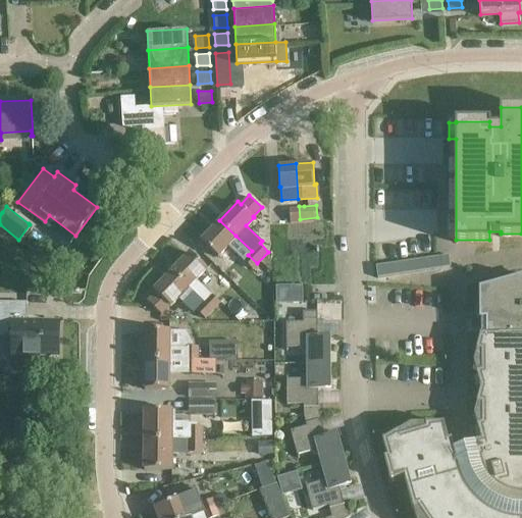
[(299,206),(290,207),(291,219),(300,219),(299,206)]
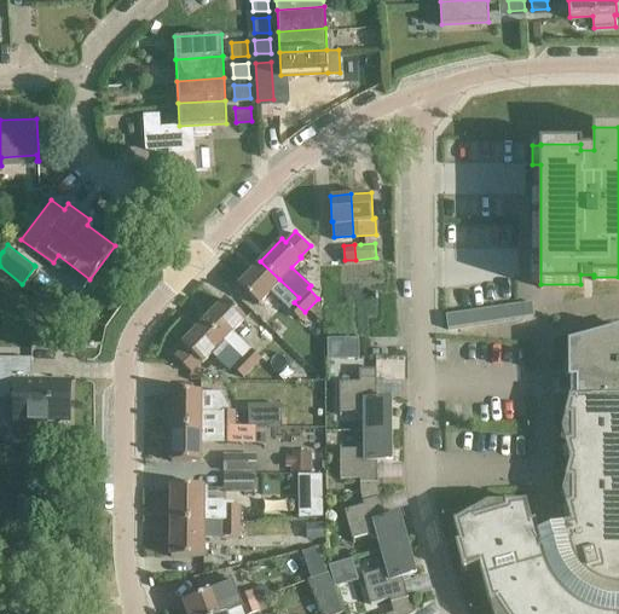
[(238,283),(256,300),(259,302),(270,289),(289,307),(281,316),(291,326),(305,312),(294,302),(299,297),(279,279),(260,261),(238,283)]
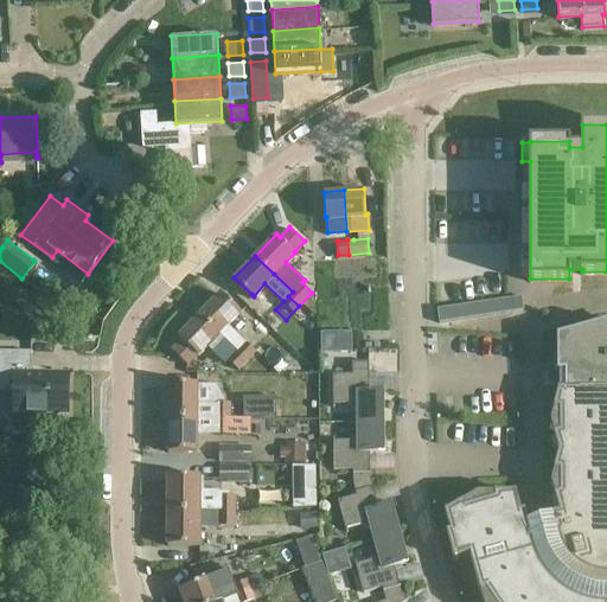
[(319,274),(321,299),(338,298),(337,273),(319,274)]
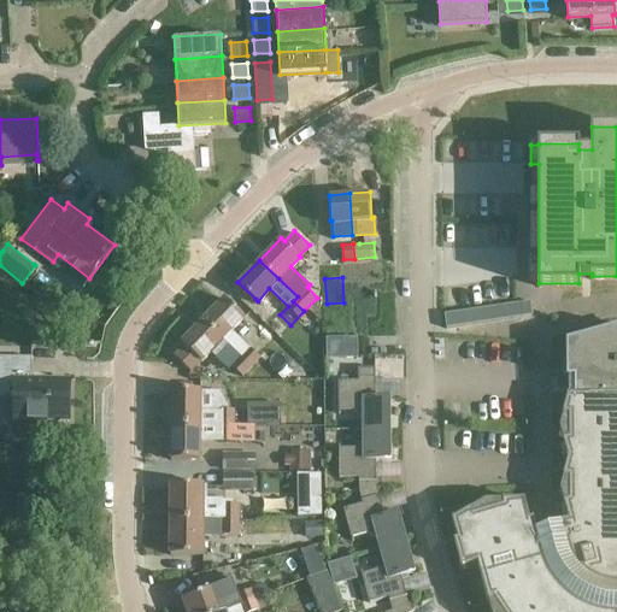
[(204,318),(224,339),(241,355),(252,366),(262,357),(233,329),(246,316),(224,296),(204,318)]
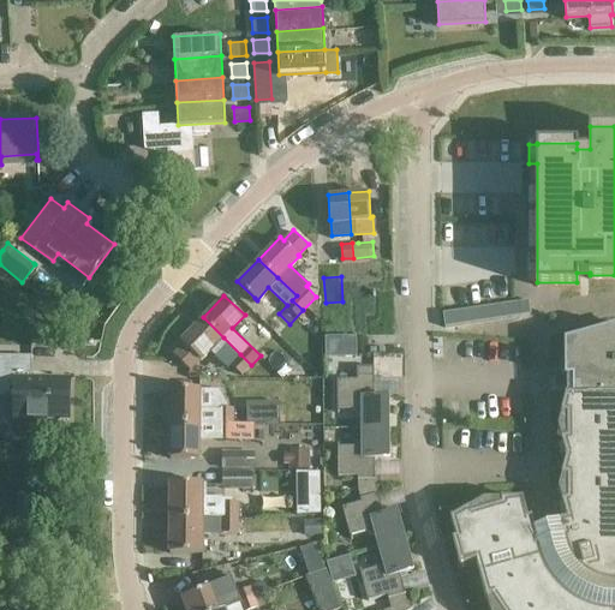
[(530,298),(445,309),(446,322),(531,311),(531,310),(530,298)]
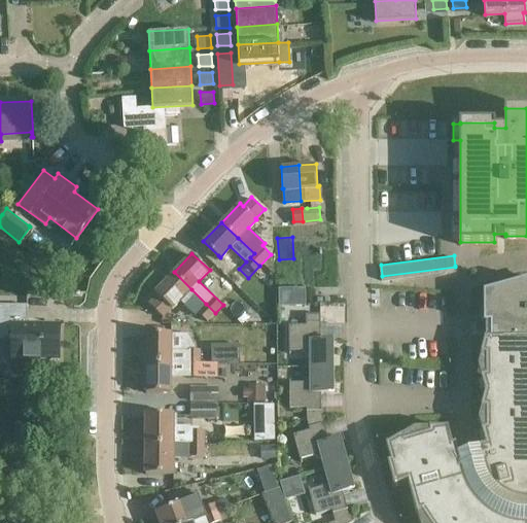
[(159,293),(149,303),(163,316),(164,316),(172,307),(173,308),(181,300),(191,289),(174,272),(155,291),(159,293)]
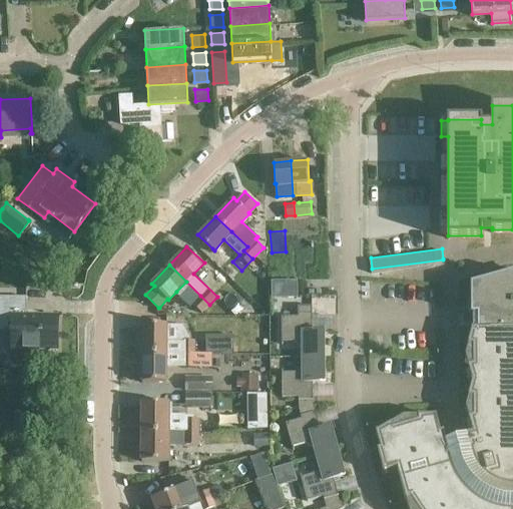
[(379,431),(376,432),(379,442),(381,448),(377,449),(384,472),(397,468),(399,474),(406,499),(411,498),(418,508),(512,508),(512,271),(510,272),(506,265),(474,274),(475,282),(471,283),(471,314),(478,314),(478,329),(471,329),(471,331),(468,345),(473,346),(473,365),(468,366),(472,379),(472,383),(468,396),(474,397),(474,417),(469,418),(473,432),(465,434),(465,435),(446,440),(446,439),(444,431),(440,432),(436,415),(433,416),(418,416),(419,421),(394,428),(391,423),(379,431)]
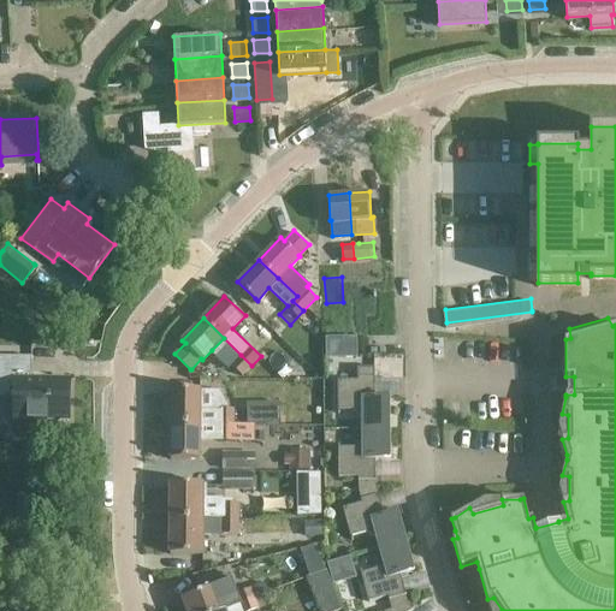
[(356,333),(337,333),(337,353),(356,353),(356,333)]
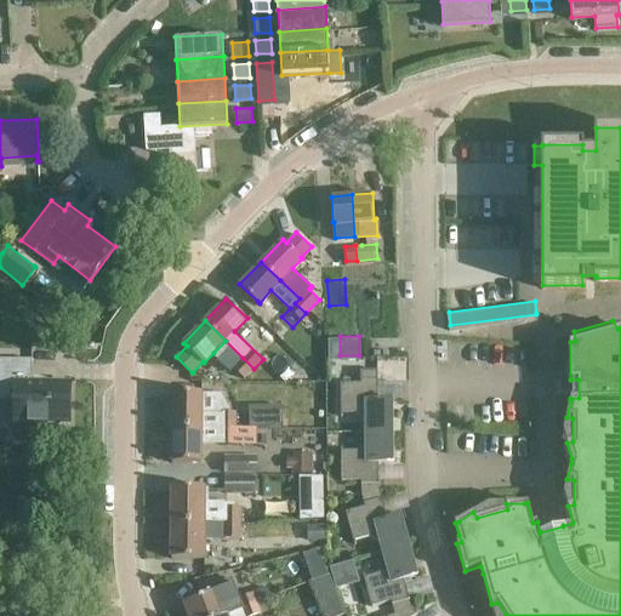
[(15,420),(29,420),(29,426),(47,426),(47,420),(70,421),(70,380),(32,380),(32,357),(7,357),(0,357),(0,395),(15,397),(15,420)]
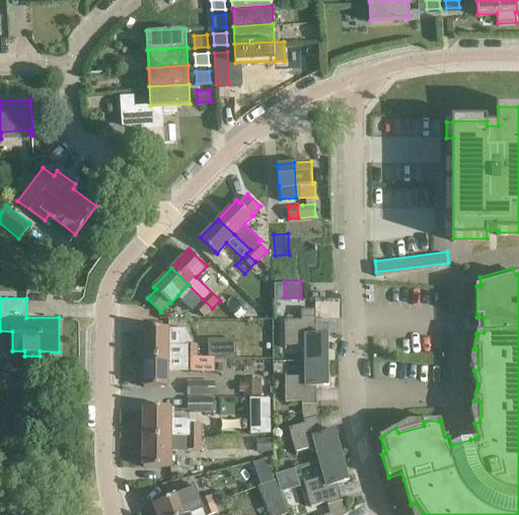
[(306,351),(306,359),(328,359),(328,333),(315,333),(315,308),(301,308),(301,318),(284,318),(285,346),(286,346),(286,344),(298,343),(306,351)]
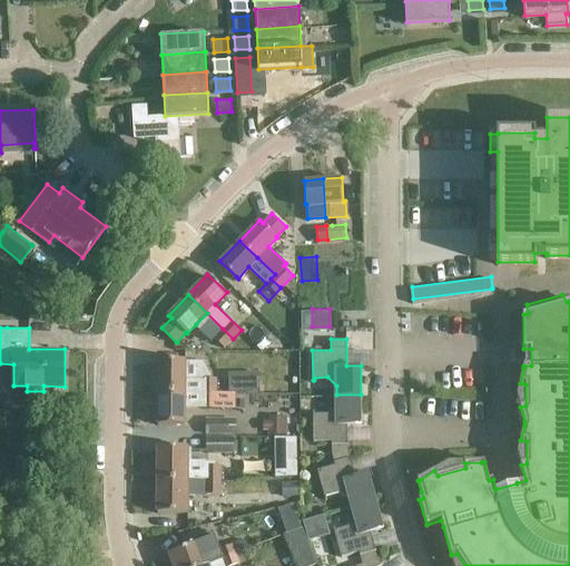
[(185,359),(158,359),(158,391),(185,391),(203,391),(203,381),(199,381),(185,381),(185,372),(185,359)]
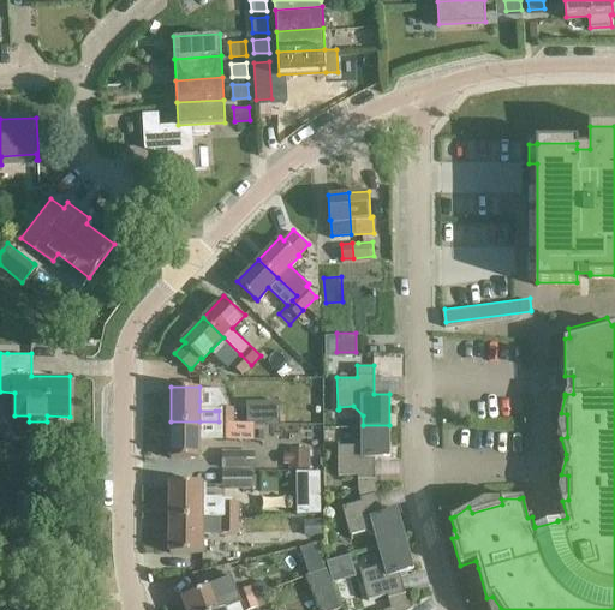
[(279,401),(248,401),(248,407),(248,419),(279,419),(279,401)]
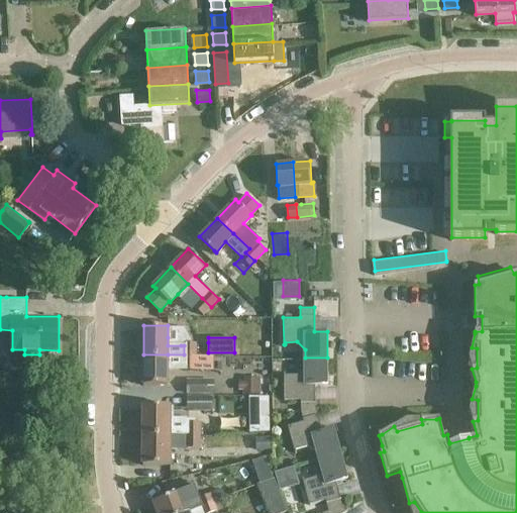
[(208,342),(184,342),(184,345),(184,354),(184,355),(196,355),(196,353),(208,353),(208,342)]
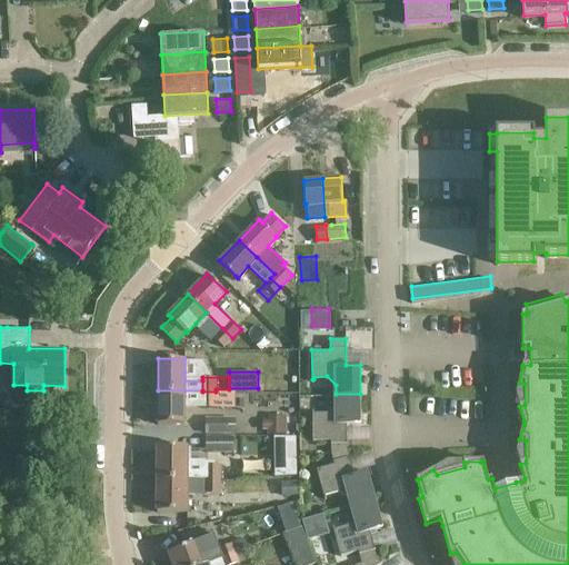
[(158,423),(180,423),(185,423),(185,403),(202,403),(202,406),(229,406),(229,392),(216,392),(202,392),(202,390),(185,390),(158,390),(158,423)]
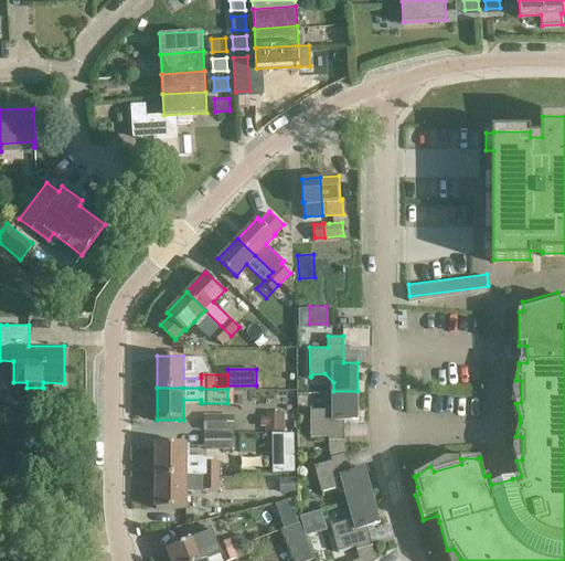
[(358,420),(358,391),(333,391),(333,400),(324,409),(311,409),(311,405),(310,405),(310,435),(329,435),(329,447),(344,445),(344,420),(358,420)]
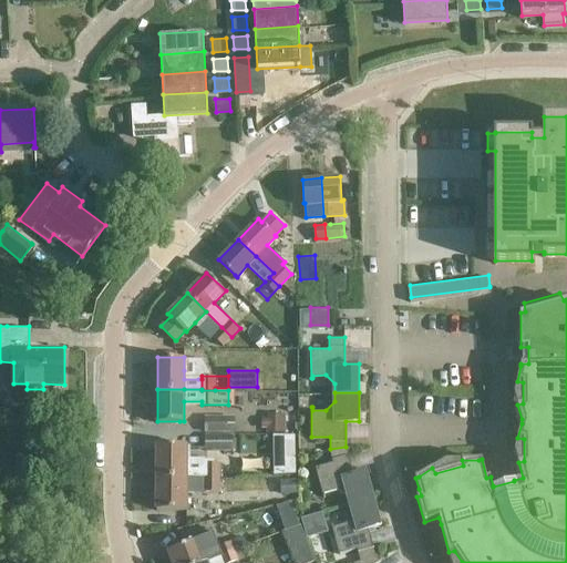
[(263,416),(261,426),(268,426),(268,430),(285,430),(286,411),(267,411),(267,416),(263,416)]
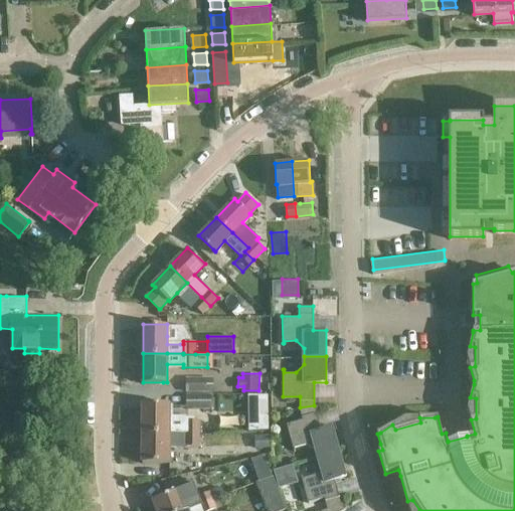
[(213,389),(213,377),(186,377),(186,389),(213,389)]
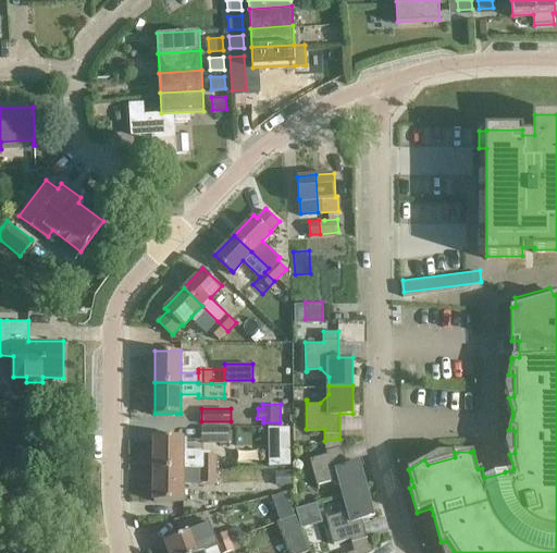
[(201,440),(230,440),(230,426),(201,425),(201,440)]
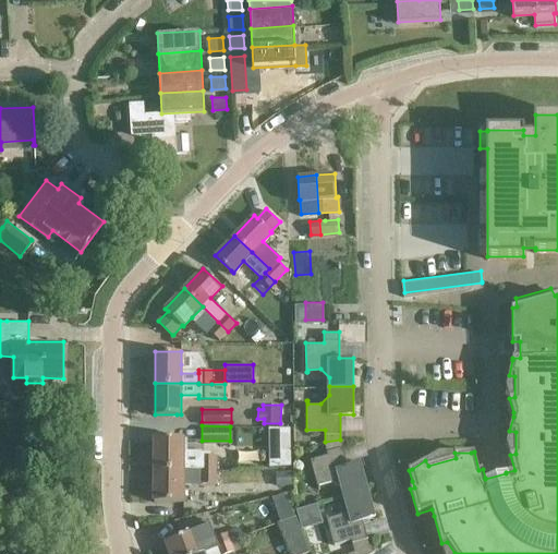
[(266,465),(289,465),(288,425),(265,425),(266,465)]
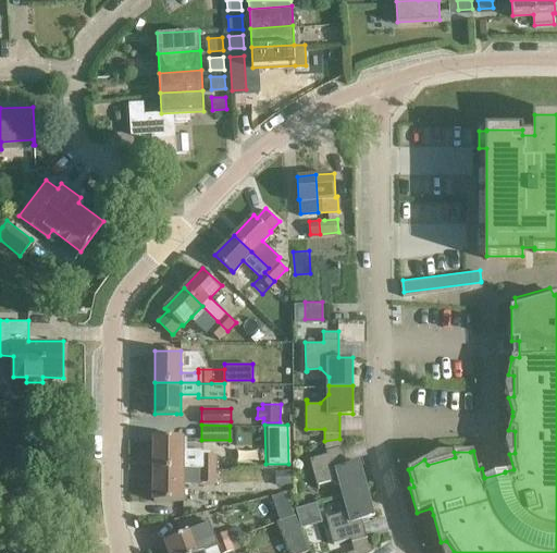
[(155,434),(153,467),(183,467),(202,467),(202,468),(217,468),(217,454),(202,454),(202,451),(183,451),(183,434),(155,434)]
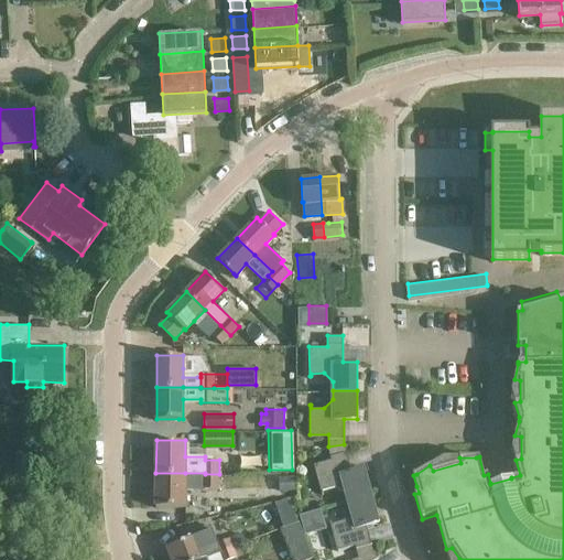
[(350,470),(344,444),(328,447),(332,459),(314,463),(322,493),(323,492),(323,490),(335,486),(345,492),(347,501),(371,494),(364,466),(350,470)]
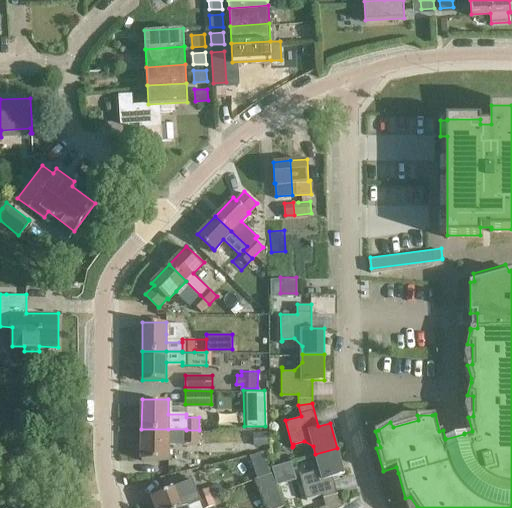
[(141,458),(161,459),(168,459),(168,443),(186,443),(198,443),(199,430),(186,430),(186,429),(168,429),(141,429),(141,458)]
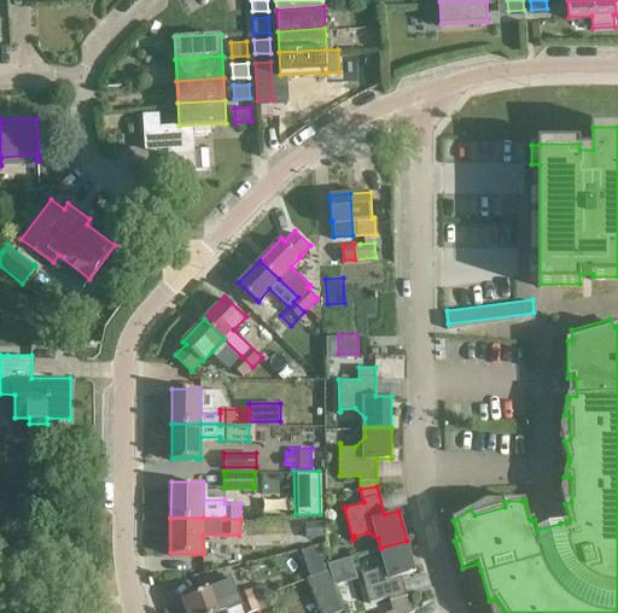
[(322,519),(305,520),(307,537),(324,536),(322,519)]
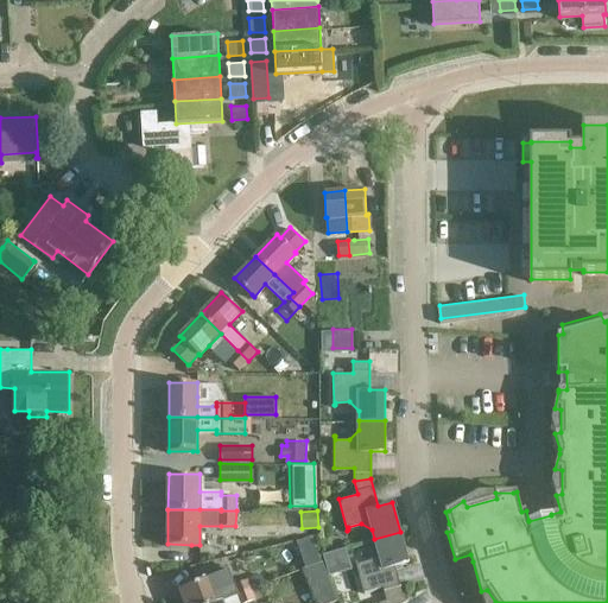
[(409,562),(400,532),(374,539),(378,547),(371,559),(358,563),(356,559),(355,560),(363,591),(382,586),(386,598),(403,594),(394,565),(409,562)]
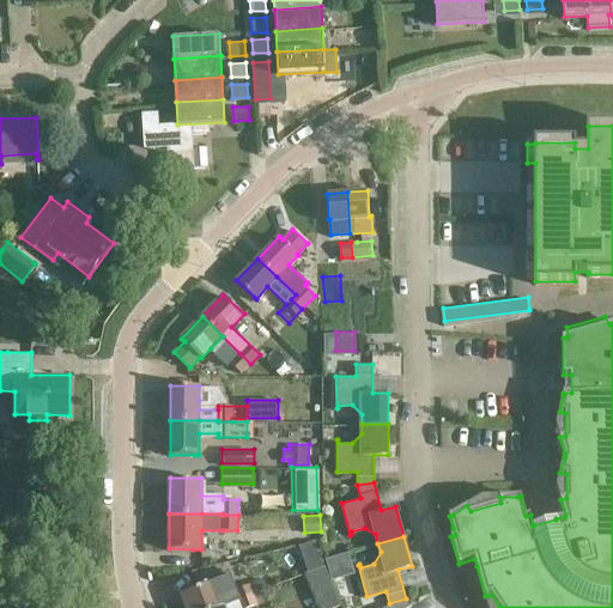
[(314,539),(299,545),(308,571),(323,566),(314,539)]
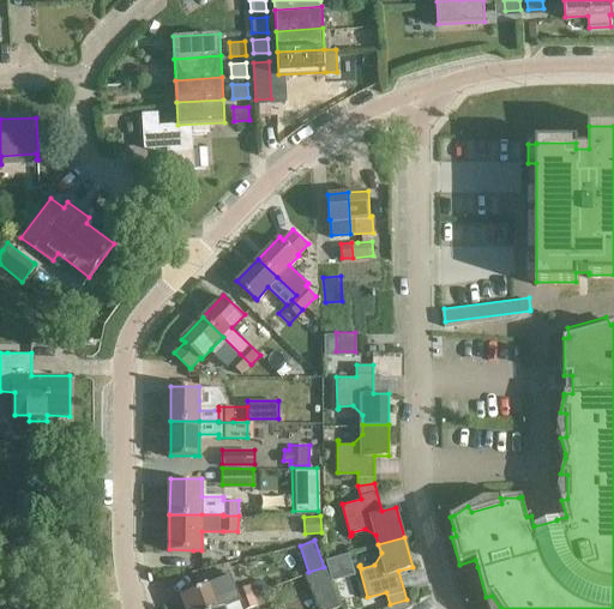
[(204,586),(181,595),(187,608),(221,608),(256,596),(251,585),(240,589),(234,571),(210,579),(211,583),(204,586)]
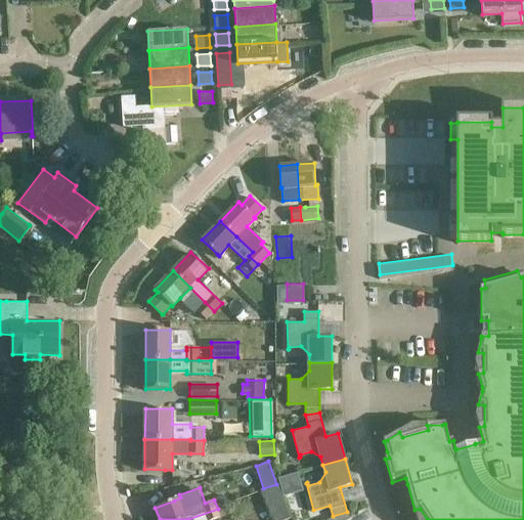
[(218,509),(188,519),(209,519),(221,516),(218,509)]
